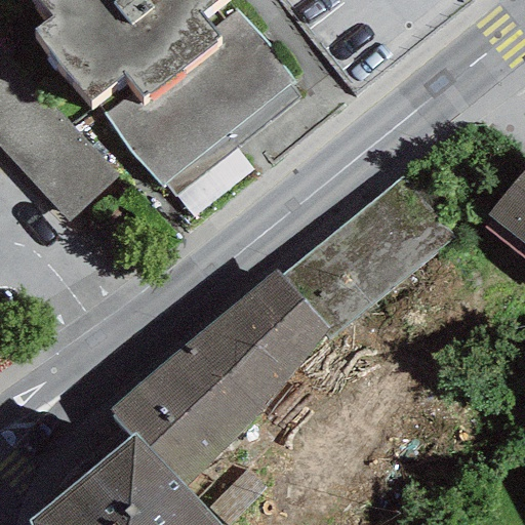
[(36,0),(50,16),(33,30),(89,101),(91,98),(162,188),(165,186),(174,196),(299,98),(289,86),(293,83),(236,10),(212,30),(200,14),(217,0),(36,0)]
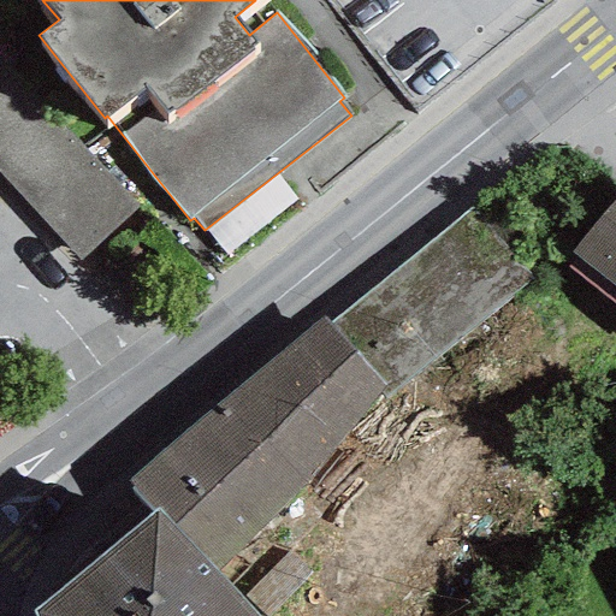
[(0,177),(78,261),(136,206),(0,63),(0,177)]
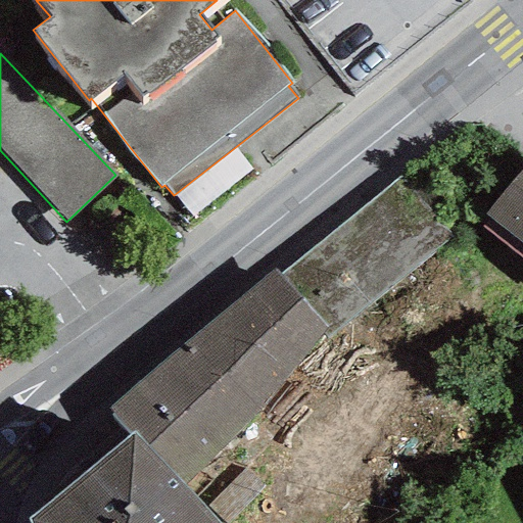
[(522,258),(522,167),(484,216),(488,219),(481,227),(522,259),(522,258)]
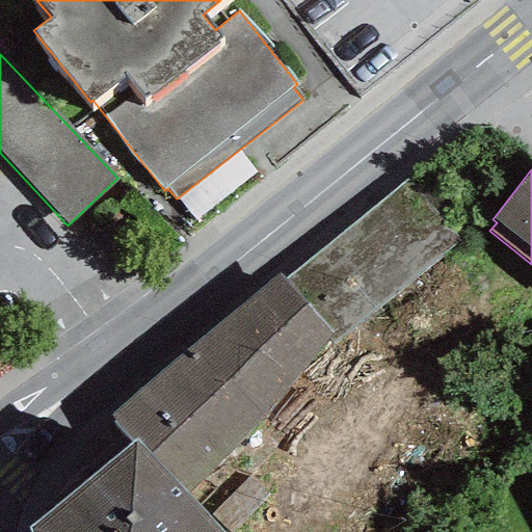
[(415,171),(283,280),(333,334),(338,343),(467,228),(415,171)]
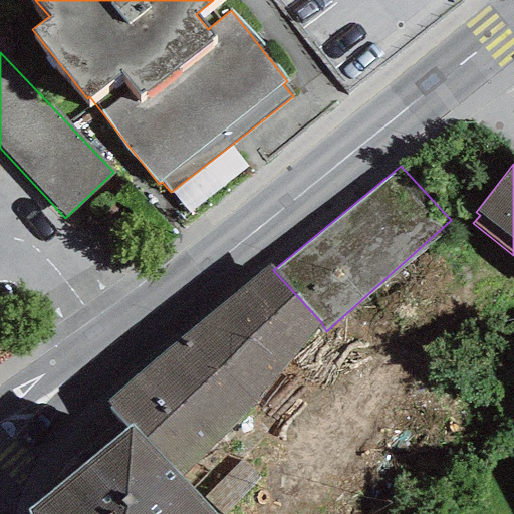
[(106,402),(130,424),(180,477),(253,405),(321,322),(273,270),(269,266),(106,402)]
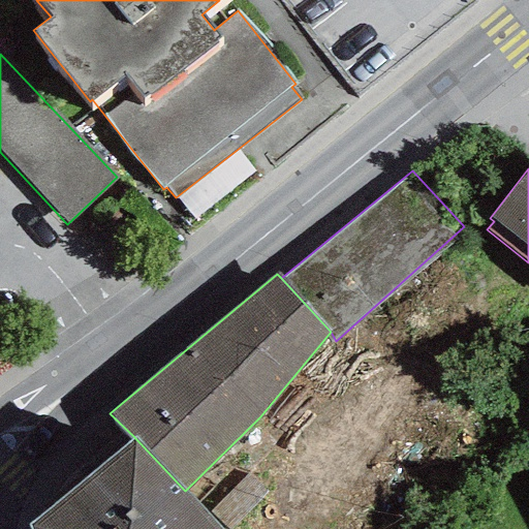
[(133,436),(27,526),(27,528),(221,528),(185,491),(133,436)]
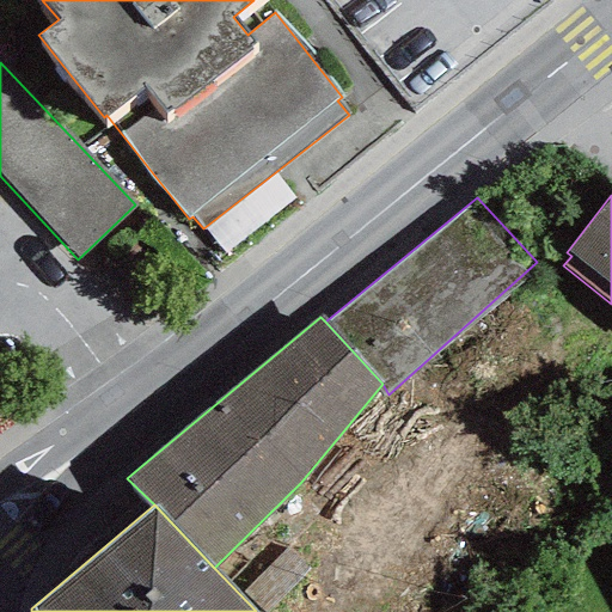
All buildings are outlined.
